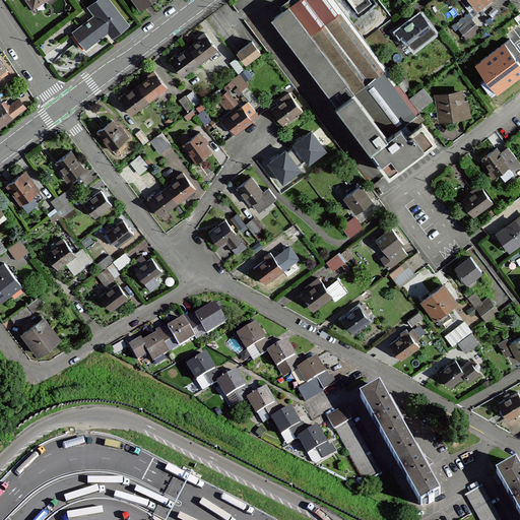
[(27,0),(31,5),(36,11),(37,11),(34,7),(31,4),(38,0),(27,0)]
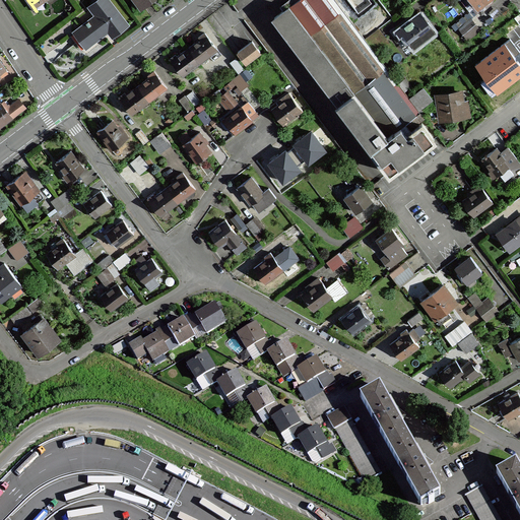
[(91,22),(101,35),(108,29),(113,36),(119,30),(127,24),(108,0),(96,0),(91,4),(101,15),(91,22)]
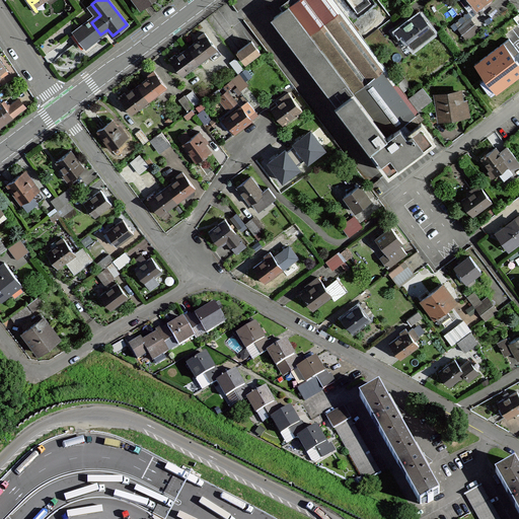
[(335,0),(290,0),(282,7),(284,9),(274,17),(339,102),(338,103),(373,150),(369,153),(373,158),(377,156),(384,165),(377,170),(381,176),(386,182),(393,176),(389,171),(412,154),(431,140),(433,138),(421,122),(411,131),(409,128),(424,117),(417,107),(409,96),(374,52),(371,47),(364,38),(338,3),(335,0)]
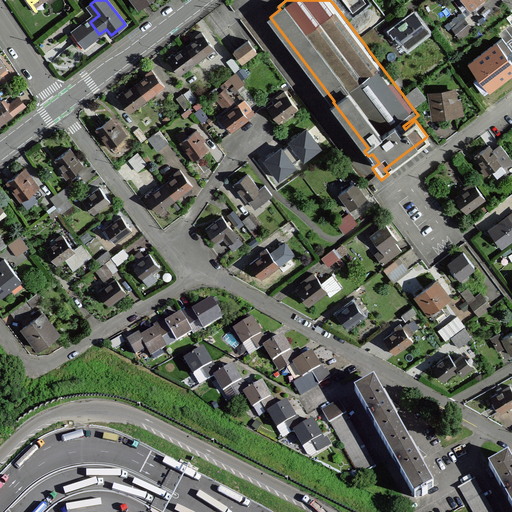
[(400,42),(403,40),(407,46),(428,30),(420,20),(415,13),(391,31),(400,42)]
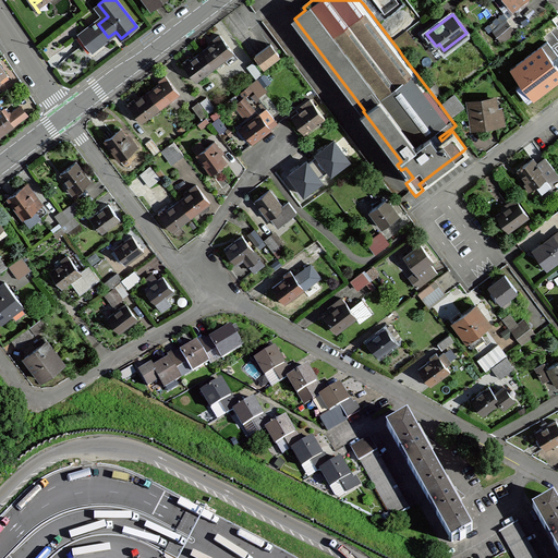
[(98,24),(96,22),(96,23),(94,25),(80,35),(92,50),(108,37),(98,24)]
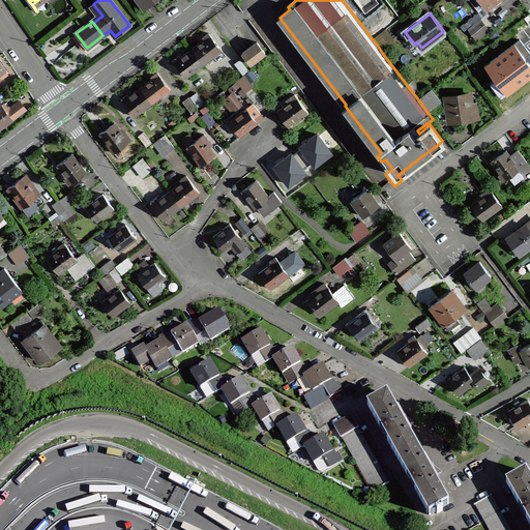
[(382,30),(372,38),(379,48),(387,41),(389,39),(382,30)]
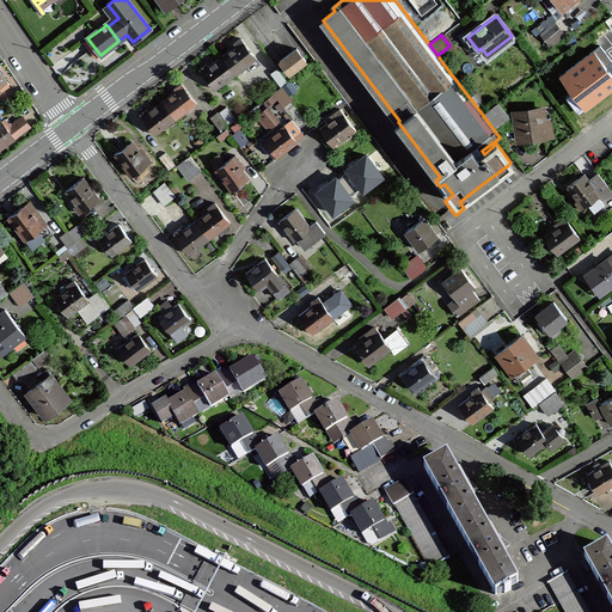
[(231,49),(221,55),(236,73),(256,57),(240,37),(233,43),(236,46),(231,49)]
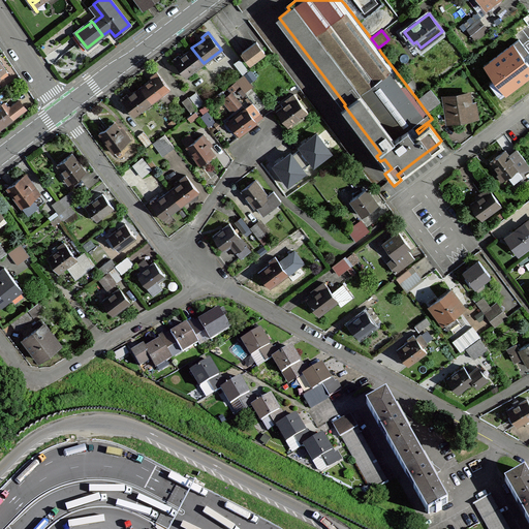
[(386,41),(378,48),(381,53),(390,47),(386,41)]
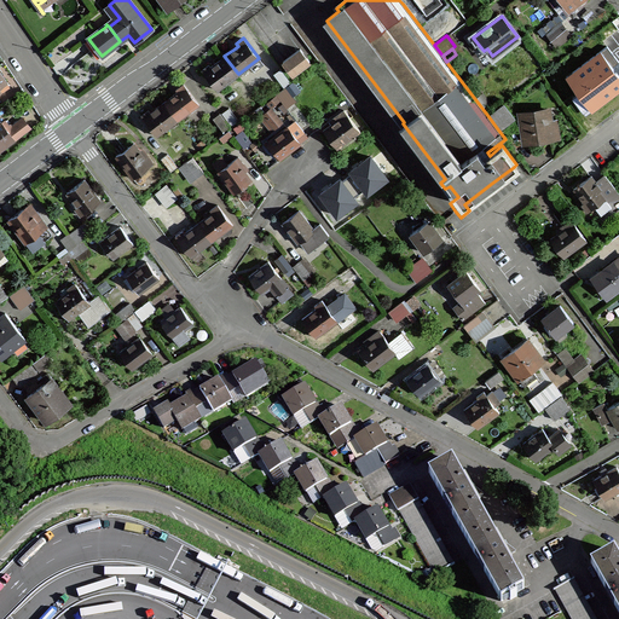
[(618,73),(601,50),(565,75),(577,92),(572,96),(585,115),(618,91),(618,73)]
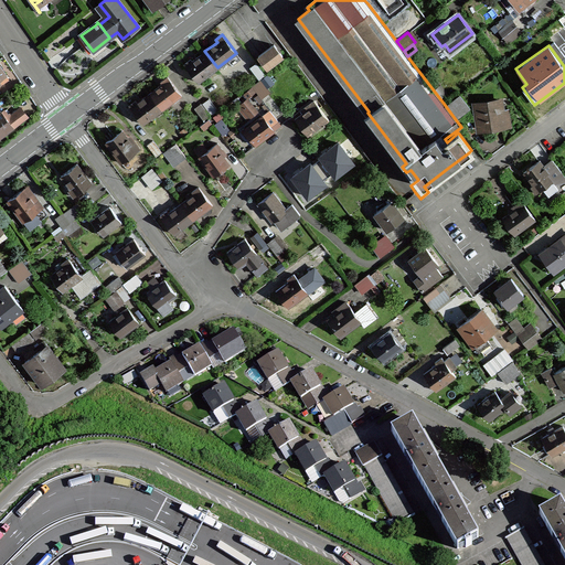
[(217,67),(204,51),(198,56),(192,61),(191,59),(184,64),(199,82),(217,67)]
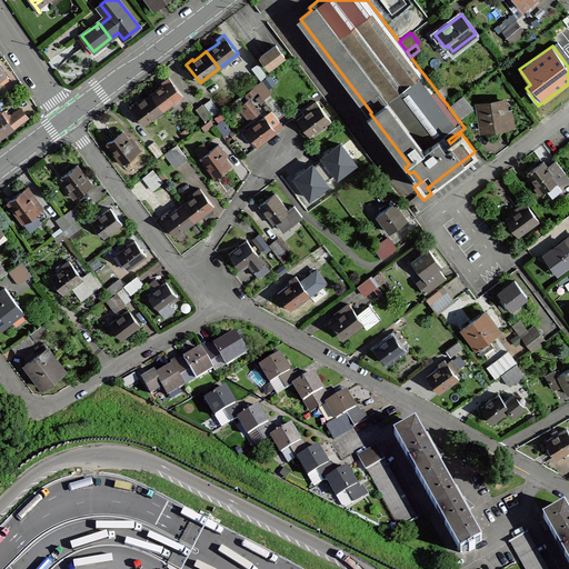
[(267,75),(258,62),(251,68),(260,80),(267,75)]
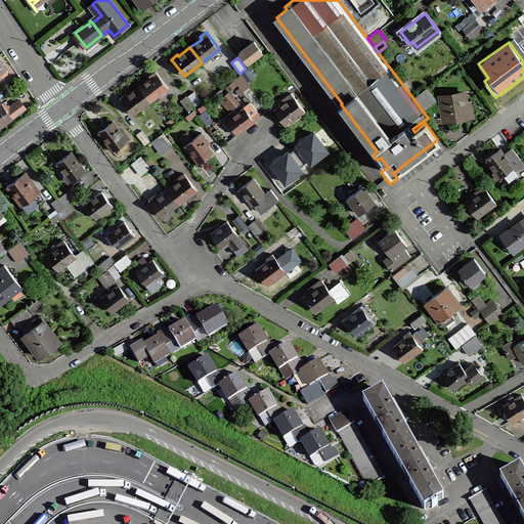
[(146,80),(139,86),(150,101),(168,87),(156,71),(149,75),(150,77),(146,80)]
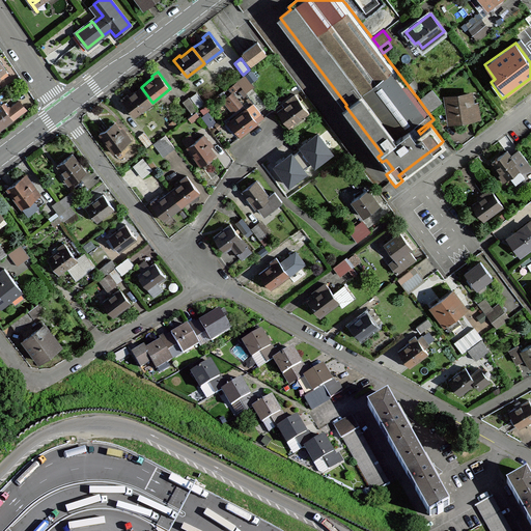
[(152,103),(141,87),(134,92),(129,96),(128,93),(121,99),(134,116),(152,103)]
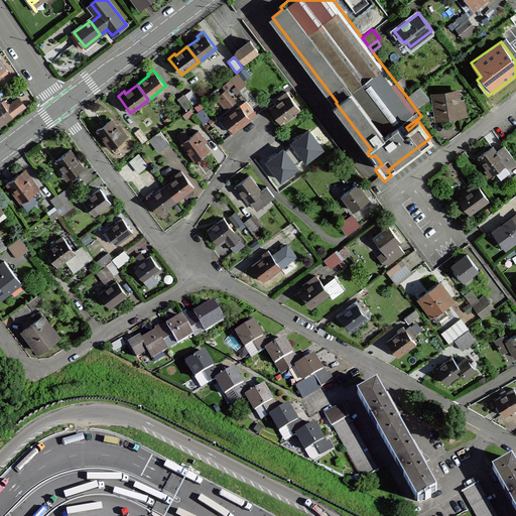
[(406,96),(414,107),(427,97),(419,86),(406,96)]
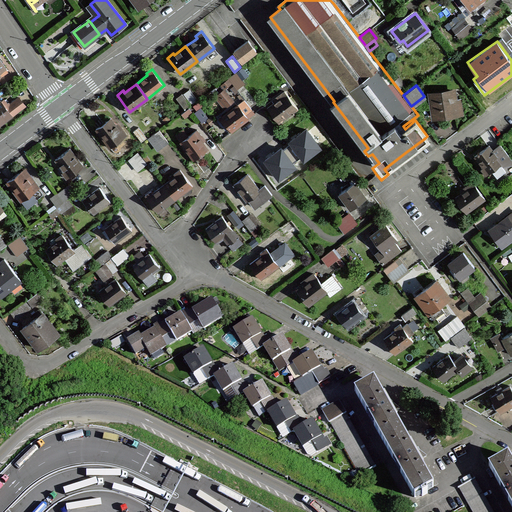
[(189,89),(183,93),(191,104),(197,100),(189,89)]
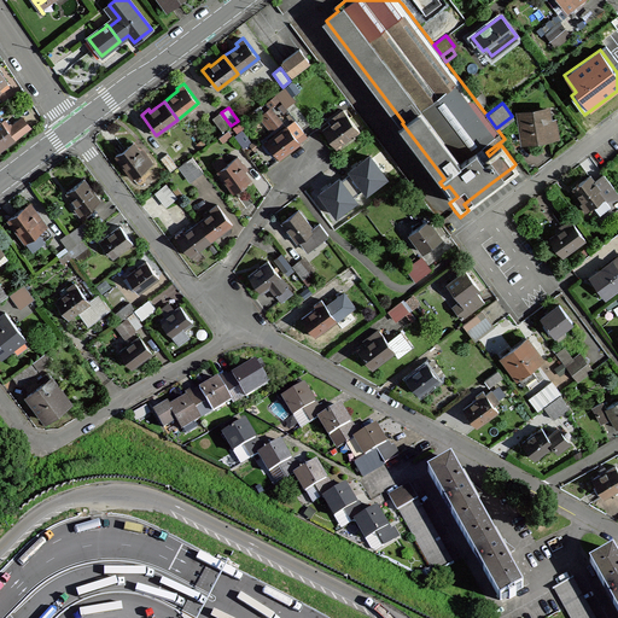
[(558,135),(555,120),(549,121),(547,109),(520,112),(524,140),(542,138),(558,135)]
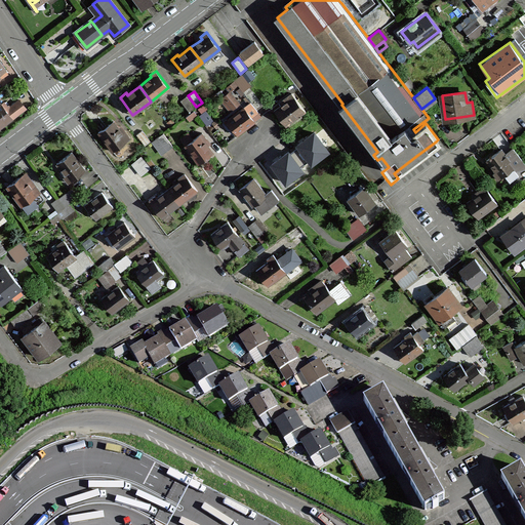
[(286,125),(305,111),(292,93),(279,103),(281,105),(274,110),(280,118),(286,125)]
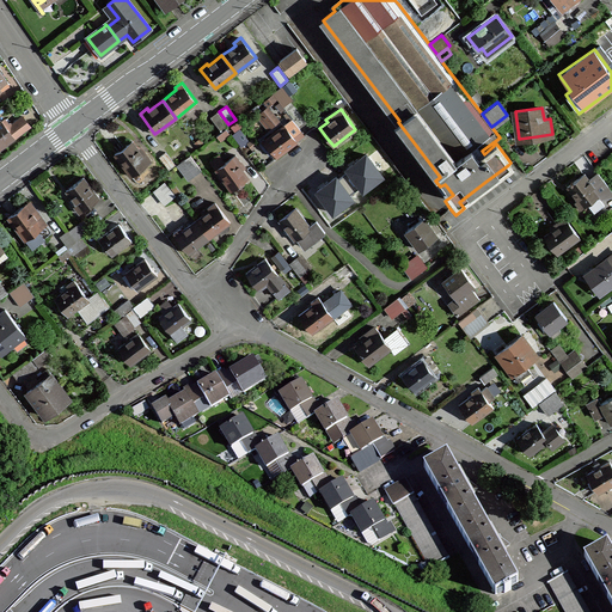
[(228,126),(218,111),(210,116),(221,130),(228,126)]
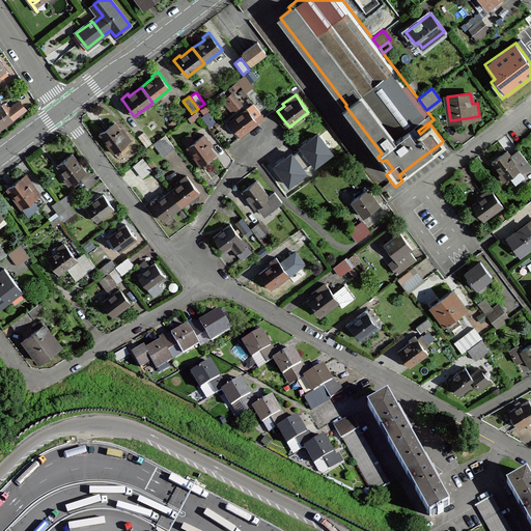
[(6,111),(12,119),(26,109),(20,101),(8,109),(6,111)]
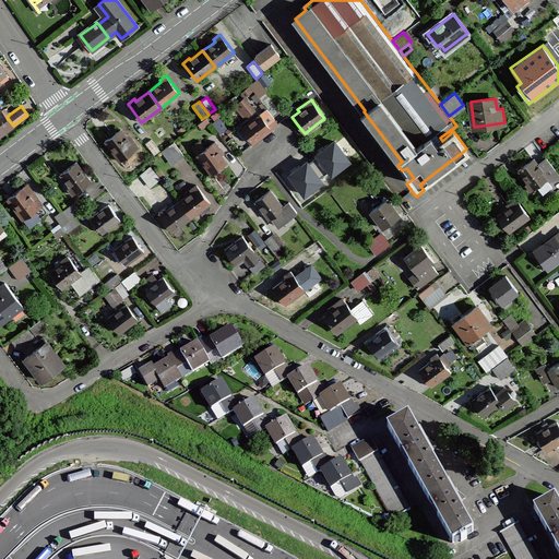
[(1,108),(0,108),(0,135),(8,130),(13,126),(7,117),(2,110),(1,108)]
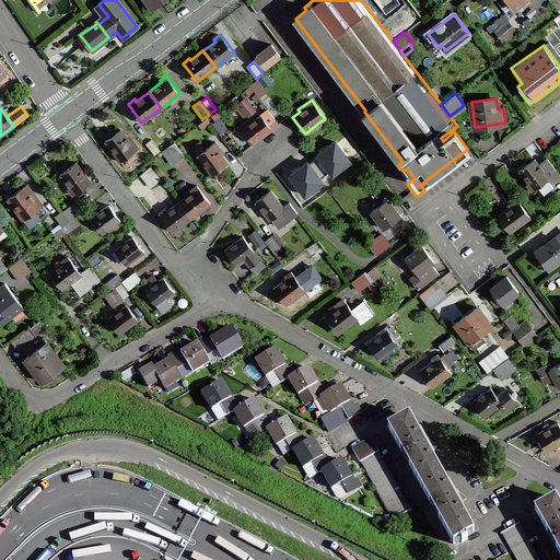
[(267,108),(260,114),(268,125),(276,119),(267,108)]
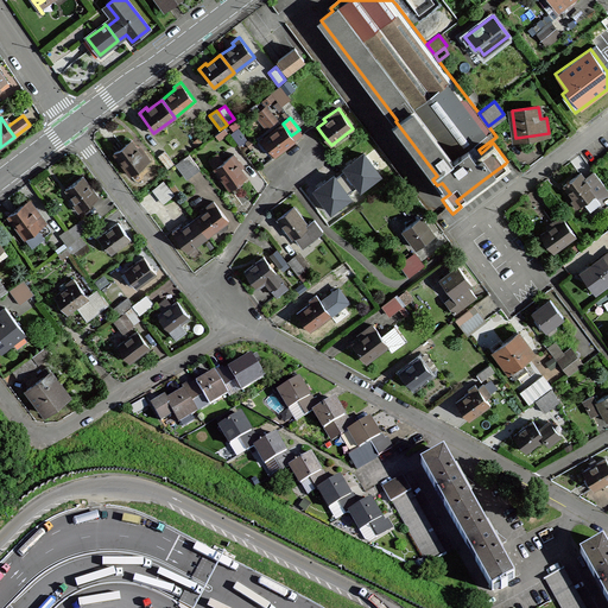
[(263,139),(276,154),(287,146),(295,140),(291,135),(283,124),(263,139)]
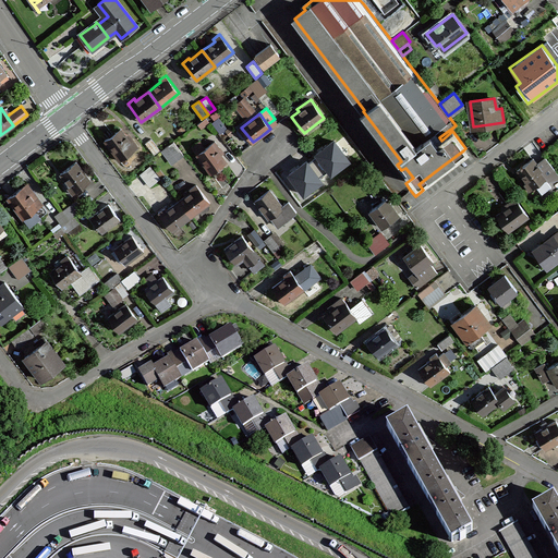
[(130,141),(125,135),(120,128),(113,134),(105,140),(120,160),(138,146),(132,138),(130,141)]
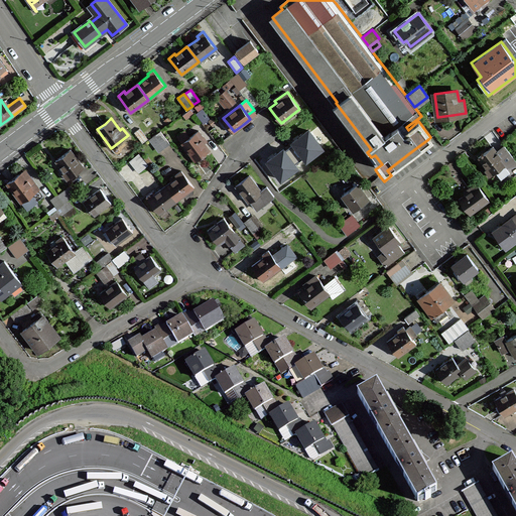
[(139,128),(134,132),(142,142),(147,138),(139,128)]
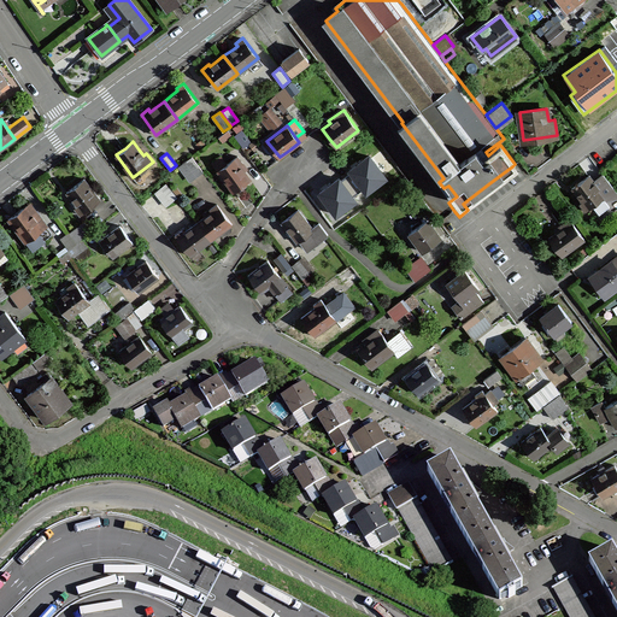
[(369,153),(346,169),(363,194),(387,178),(369,153)]
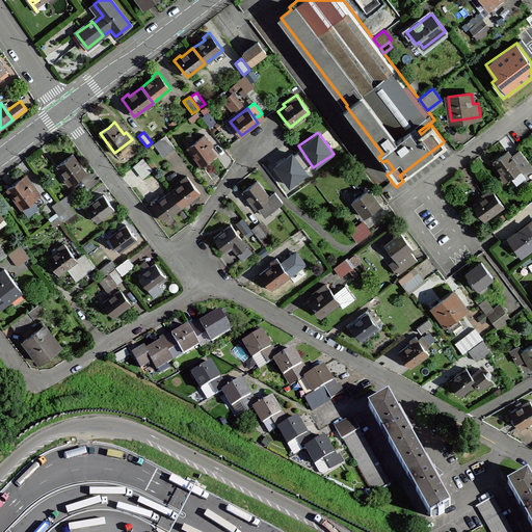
[(158,139),(167,152),(175,147),(165,134),(158,139)]
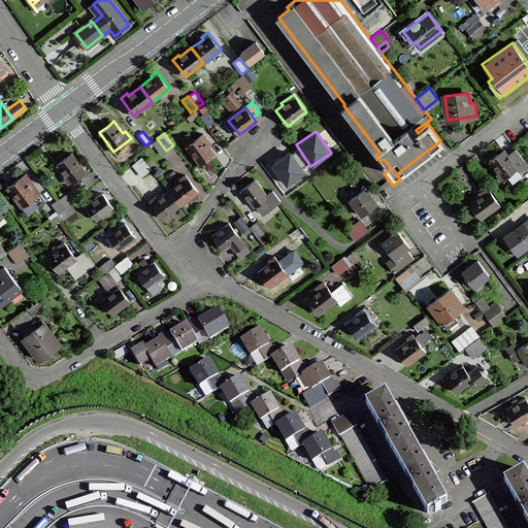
[(205,140),(207,139),(203,133),(186,145),(199,164),(207,158),(215,153),(205,140)]
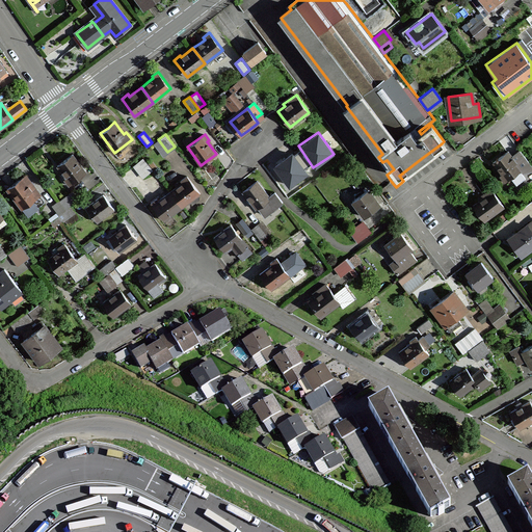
[(158,139),(154,142),(163,156),(167,152),(158,139)]
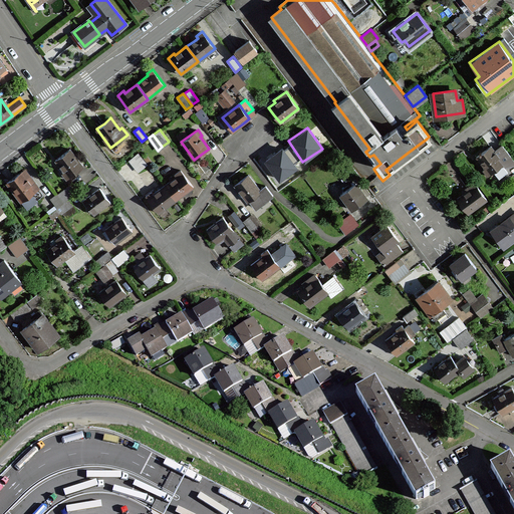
[(505,163),(496,151),(491,145),(481,153),(481,152),(480,152),(479,153),(480,154),(476,156),(485,168),(483,170),(488,176),(493,171),(502,165),(505,163)]
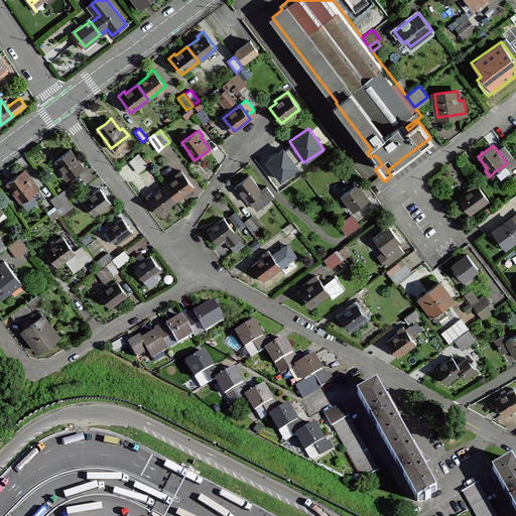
[(276,151),(265,159),(279,180),(298,167),(284,146),(276,151)]
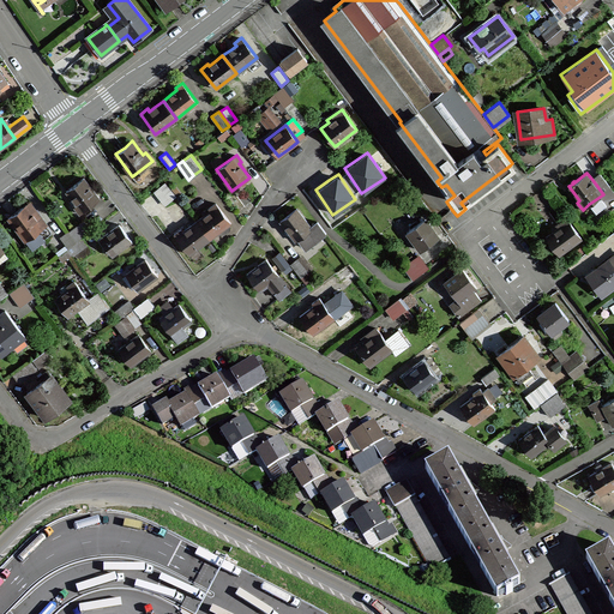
[(613,206),(613,191),(601,174),(593,180),(603,194),(600,197),(609,211),(613,206)]
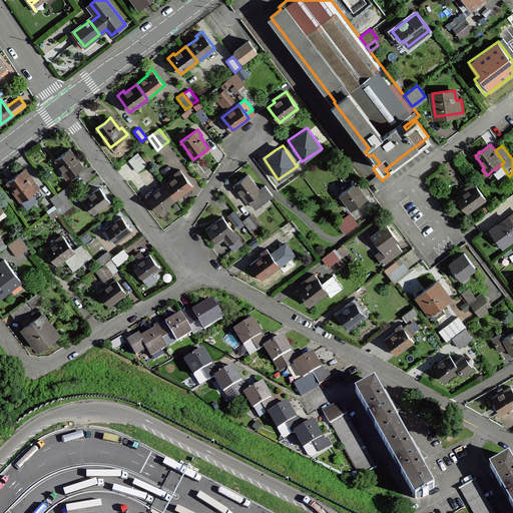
[(63,170),(64,171),(62,172),(66,178),(83,166),(70,148),(63,153),(55,159),(60,166),(58,167),(61,171),(63,170)]
